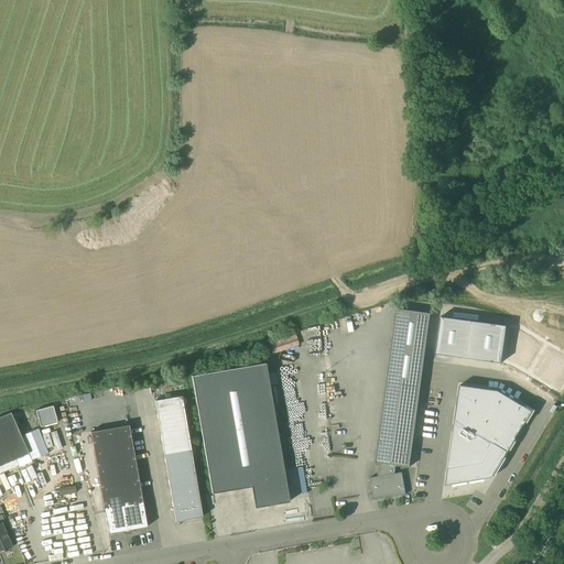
[(369,477),(373,499),(405,494),(402,472),(394,473),(396,464),(410,466),(431,312),(397,307),(376,462),(379,462),(378,475),(369,477)]
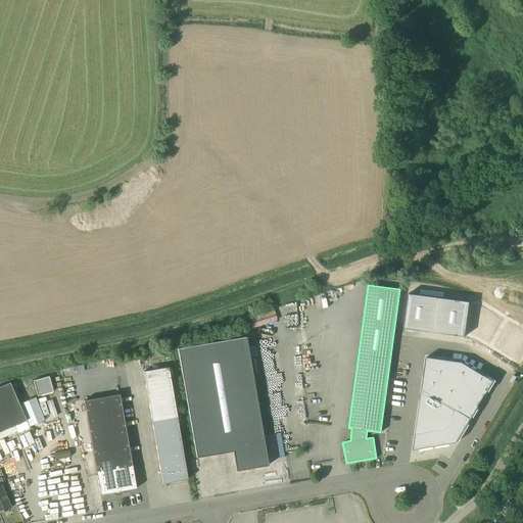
[(409,294),(403,329),(434,333),(438,298),(409,294)]
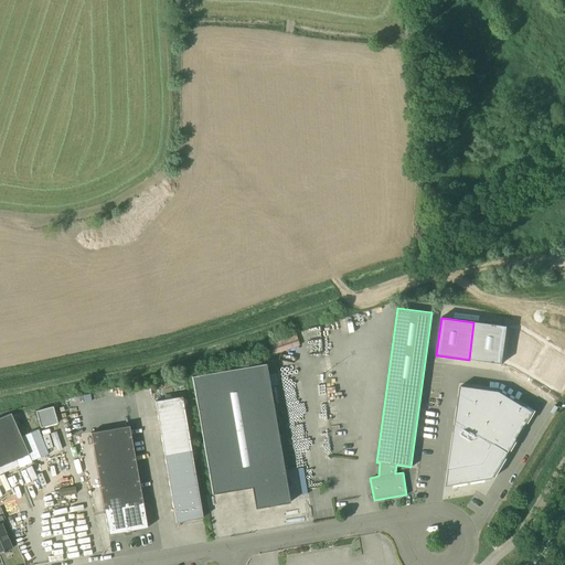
[(473,322),(469,360),(502,364),(507,328),(473,322)]
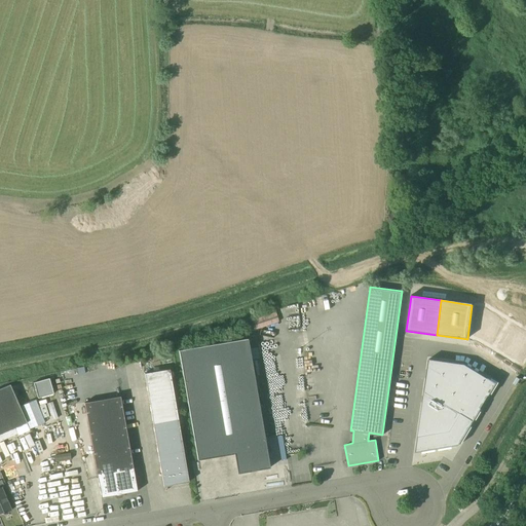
[(472,305),(467,339),(476,340),(492,350),(510,321),(488,307),(472,305)]
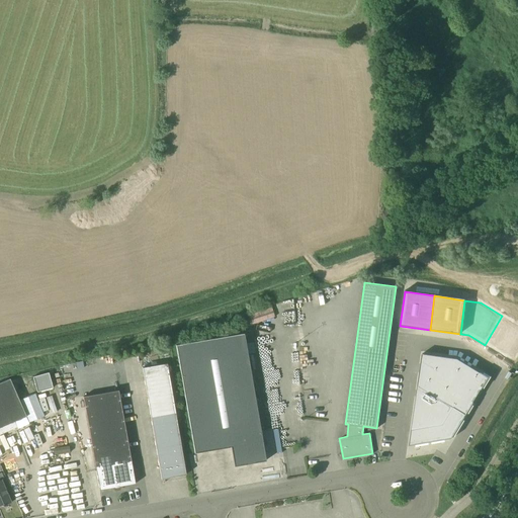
[(517,325),(502,316),(485,345),(513,362),(517,354),(517,325)]
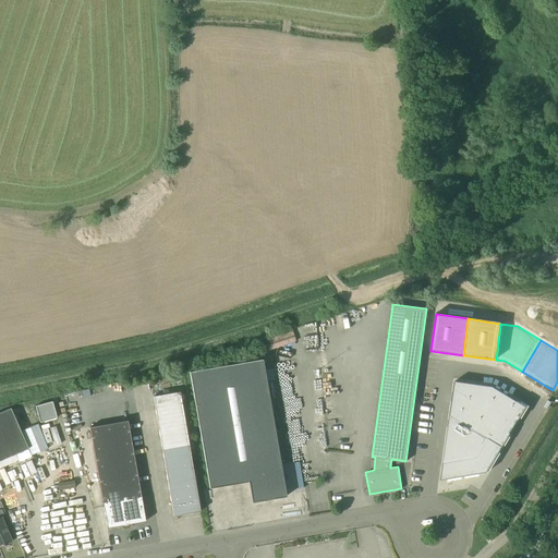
[(189,371),(209,487),(249,480),(252,501),(287,495),(263,358),(189,371)]
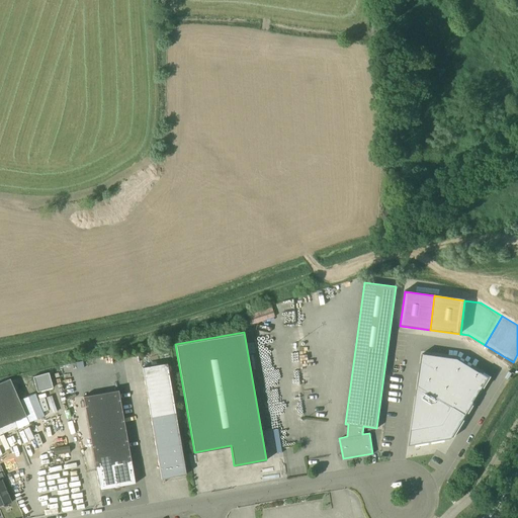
[(419,373),(418,383),(467,413),(473,403),(482,390),(489,377),(481,372),(480,373),(457,359),(422,355),(421,364),(419,373)]
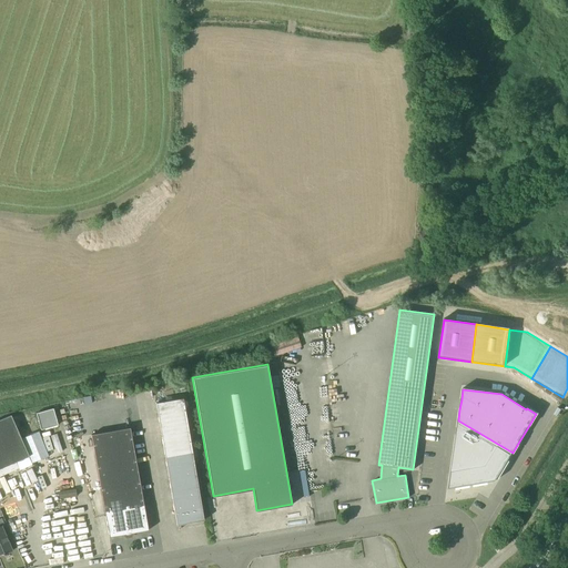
[(182,398),(155,403),(159,425),(186,421),(182,398)]
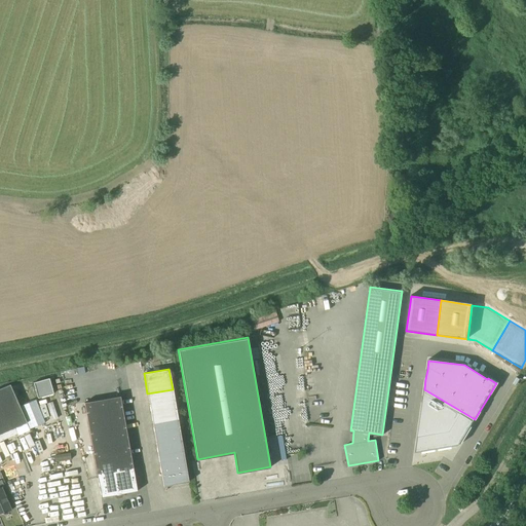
[(49,379),(33,383),(37,399),(53,395),(49,379)]
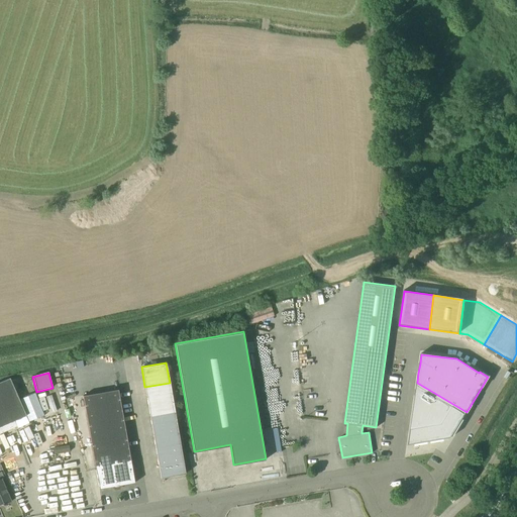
[(0,381),(0,426),(25,415),(9,378),(0,381)]
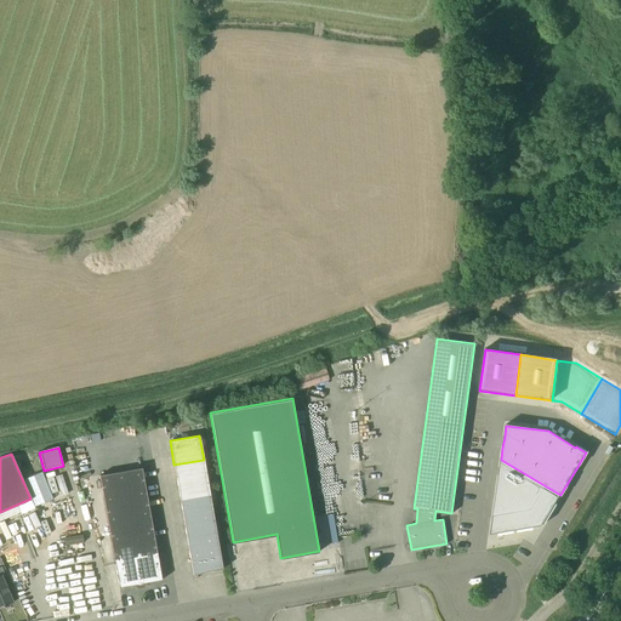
[(204,460),(174,465),(178,489),(208,484),(204,460)]
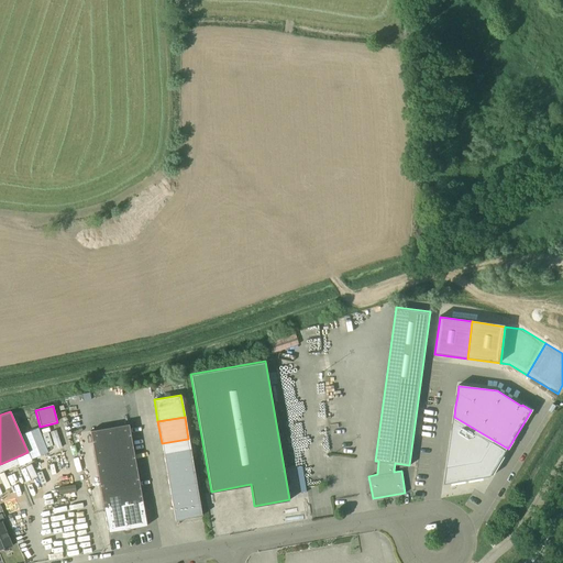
[(452,431),(444,485),(492,477),(508,449),(454,417),(453,424),(452,431)]
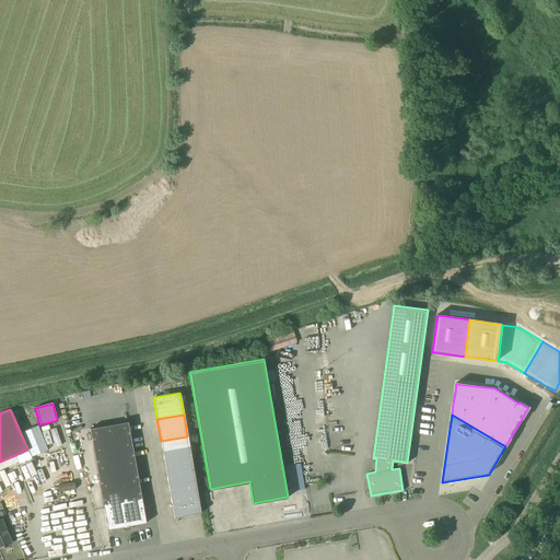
[(89,428),(107,529),(146,522),(128,421),(89,428)]
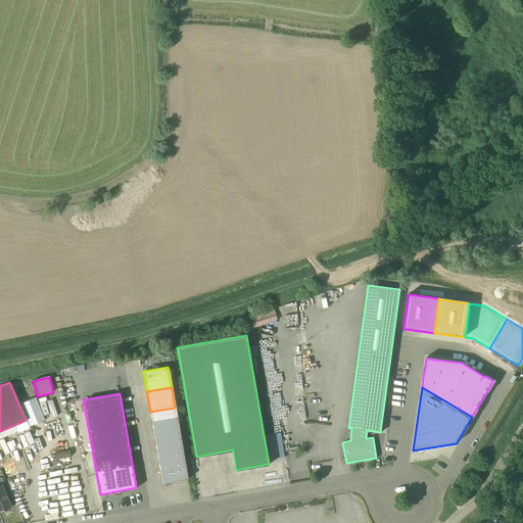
[(175,408),(150,412),(153,432),(179,427),(175,408)]
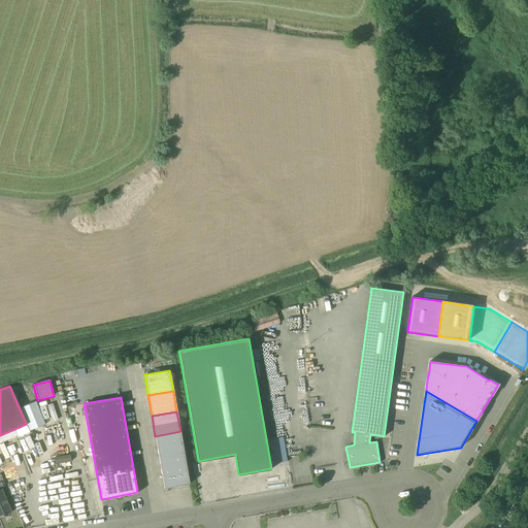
[(180,431),(155,436),(159,457),(184,453),(180,431)]
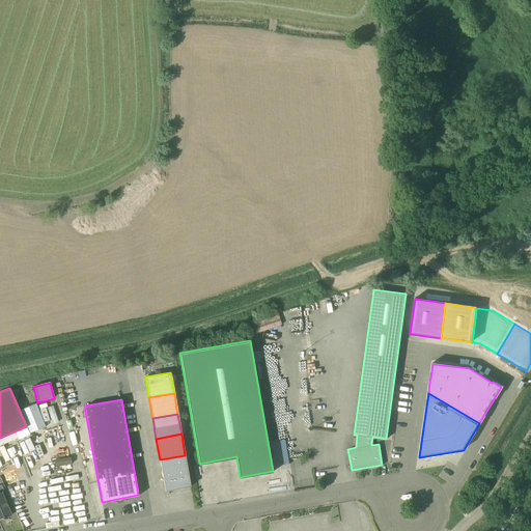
[(185,455),(160,459),(162,475),(188,471),(185,455)]
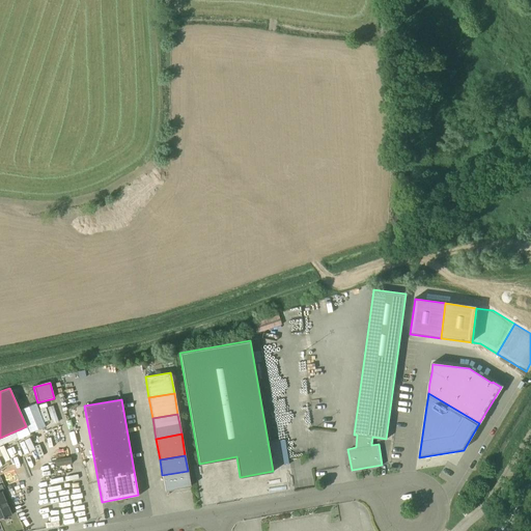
[(441,480),(446,470),(439,467),(435,477),(441,480)]
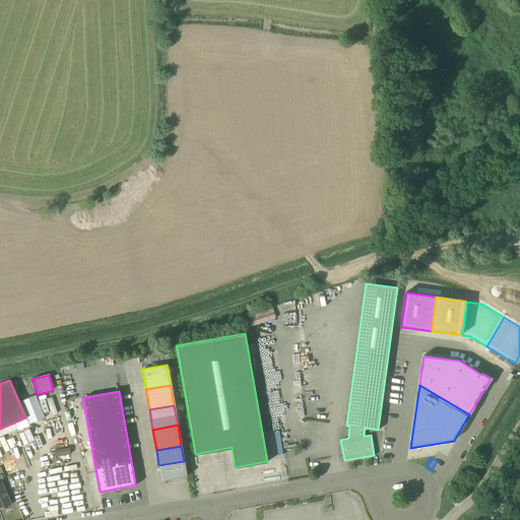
[(184,461),(158,465),(161,480),(186,476),(184,461)]
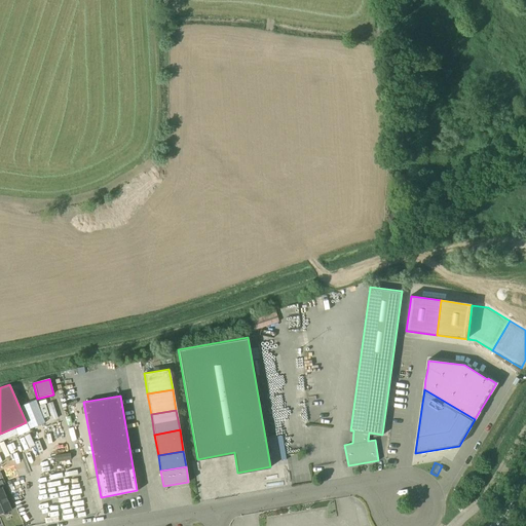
[(0,513),(3,512),(4,514),(7,513),(7,511),(9,510),(1,487),(0,487),(0,513)]
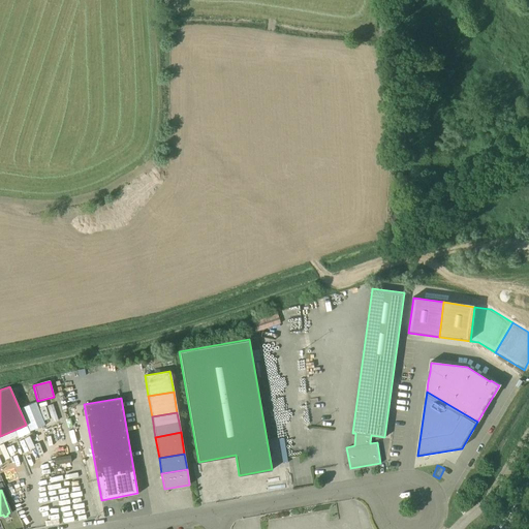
All buildings are outlined.
